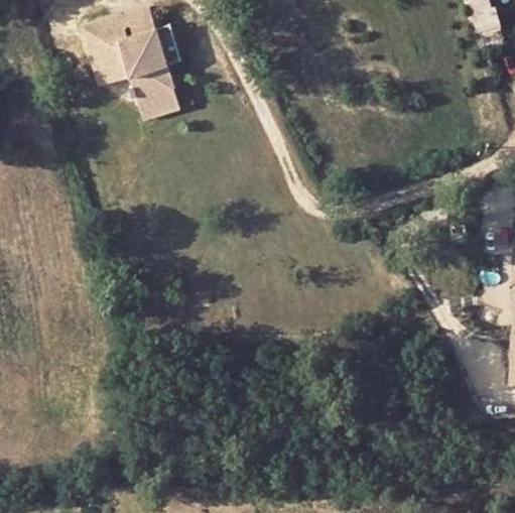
[(465,0),(471,17),(493,10),(489,0),(465,0)]
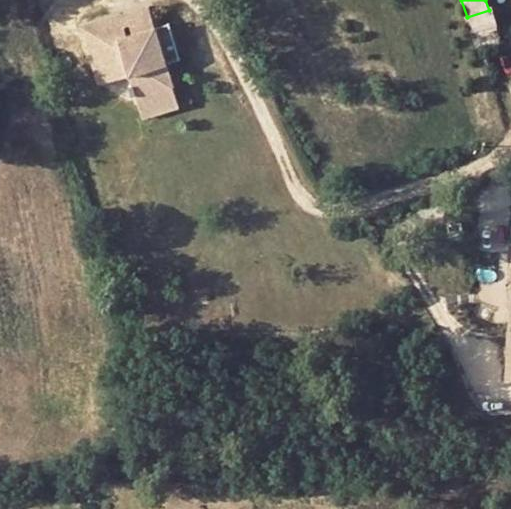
[(80,27),(93,73),(125,62),(129,76),(138,107),(175,95),(148,6),(126,13),(133,33),(119,38),(112,17),(80,27)]
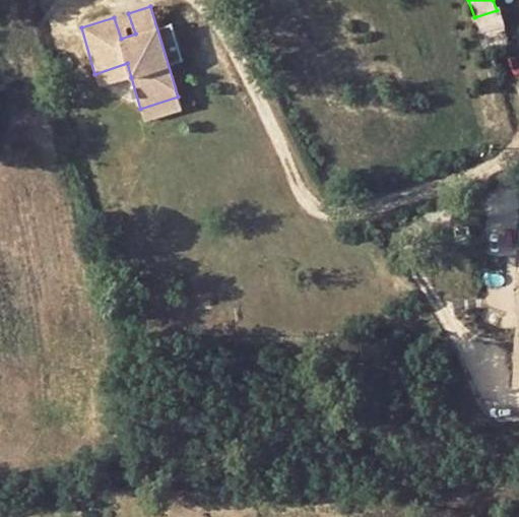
[(503,29),(497,10),(474,17),(481,37),(503,29)]
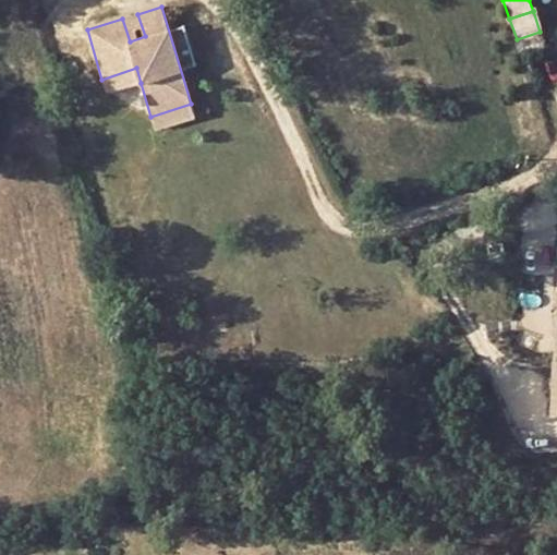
[(137,14),(122,19),(130,41),(145,36),(137,14)]
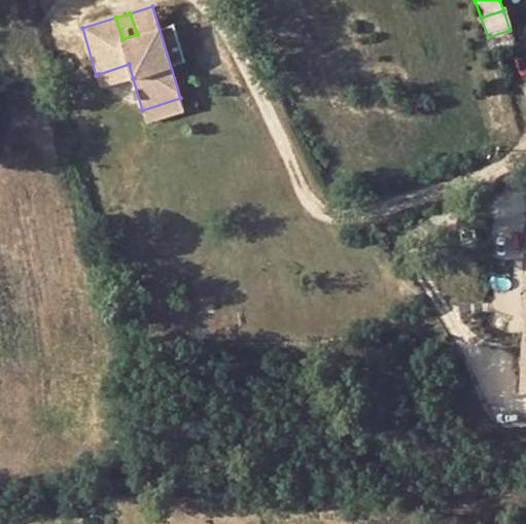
[(129,64),(96,75),(100,90),(133,78),(129,64)]
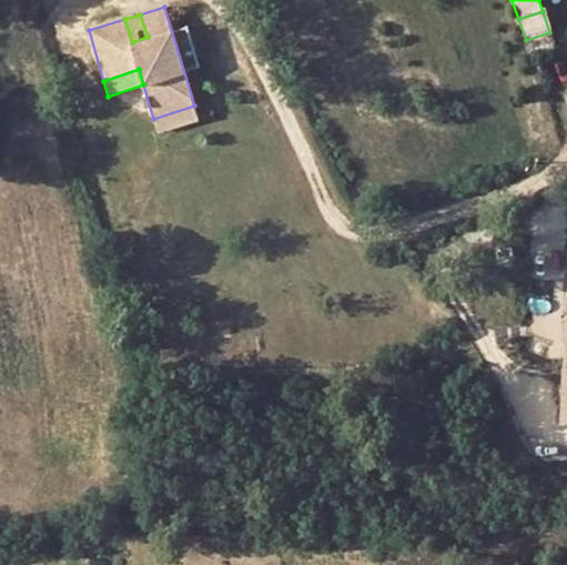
[(194,106),(153,119),(158,133),(199,121),(194,106)]
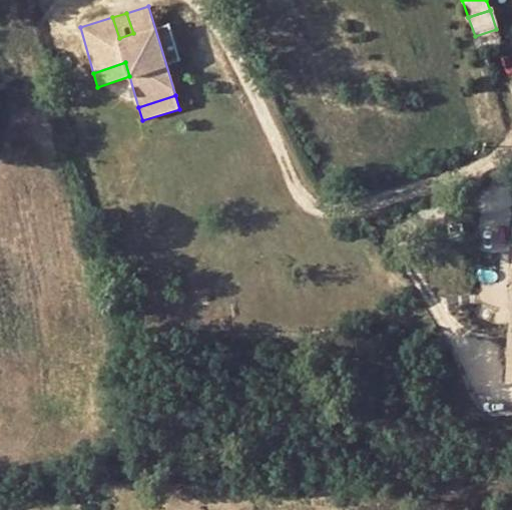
All buildings are outlined.
